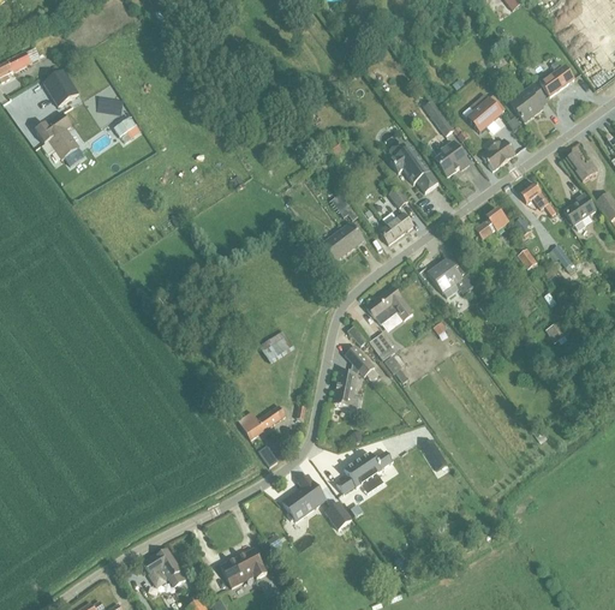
[(362,29),(356,33),(360,40),(366,36),(362,29)]
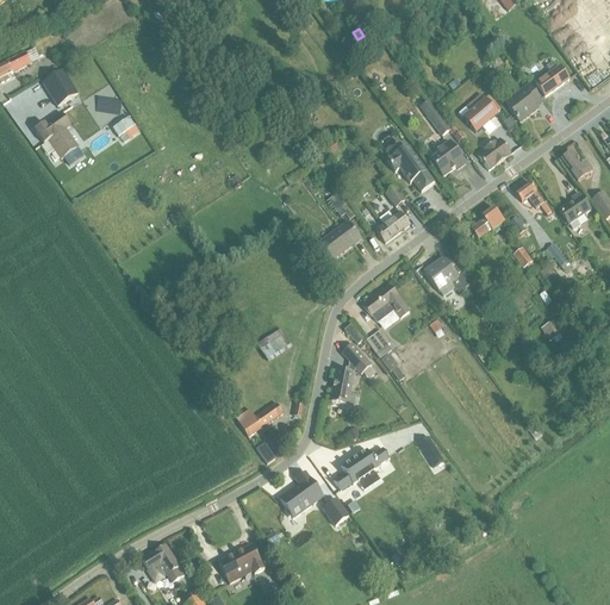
[(0,62),(0,76),(1,80),(10,76),(8,73),(41,56),(35,45),(0,62)]
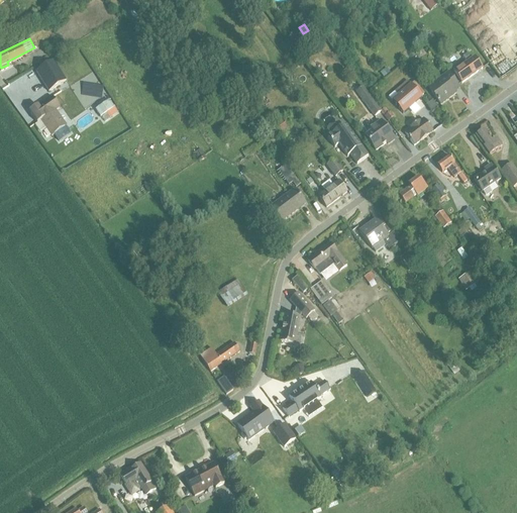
[(461,80),(483,65),(475,54),(473,56),(468,49),(463,54),(468,59),(453,69),(461,80)]
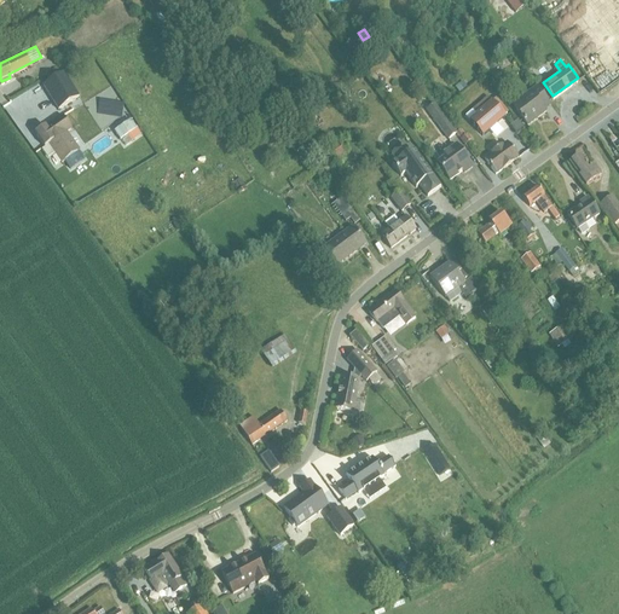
[(64,69),(44,81),(59,104),(79,92),(64,69)]
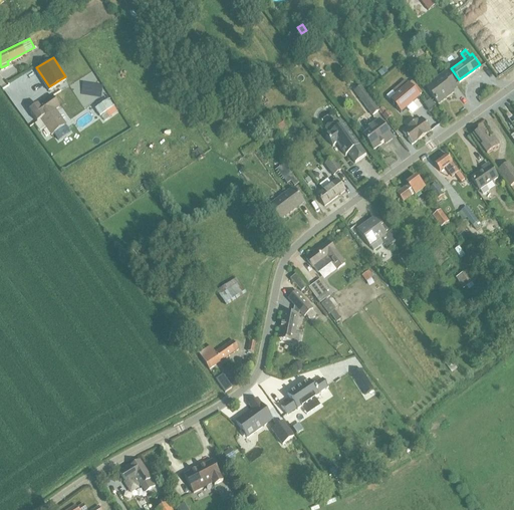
[(383,64),(377,69),(381,73),(388,69),(383,64)]
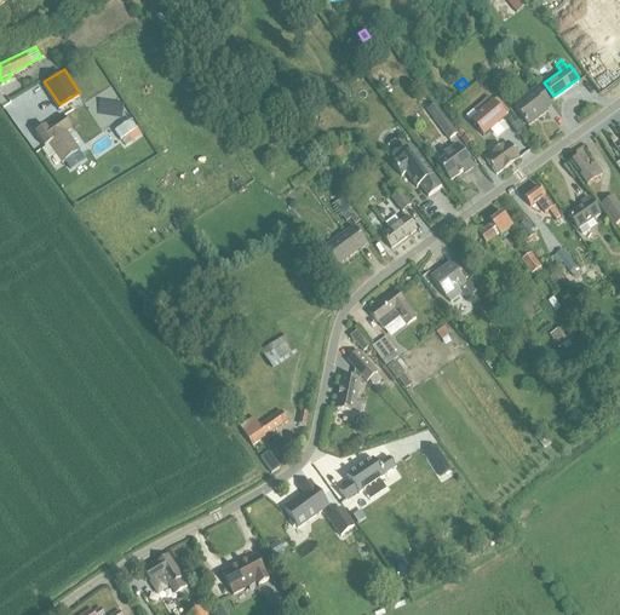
[(545,104),(551,101),(538,82),(514,102),(528,121),(547,107),(545,104)]
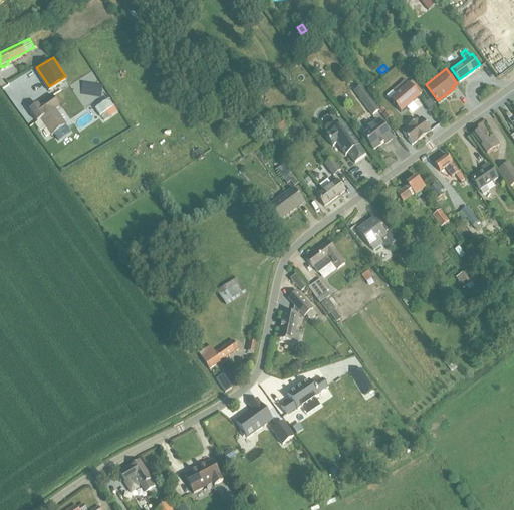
[(406,76),(387,93),(401,109),(420,93),(419,92),(422,89),(413,77),(409,80),(406,76)]
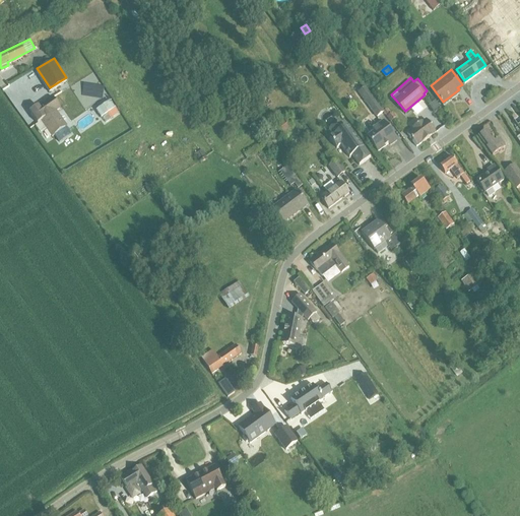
[(84,91),(105,92),(106,80),(85,79),(84,91)]
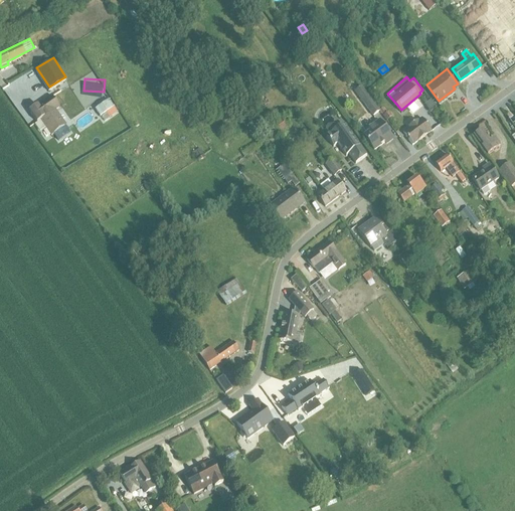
[(379,109),(369,97),(361,86),(355,91),(363,101),(372,114),(379,109)]
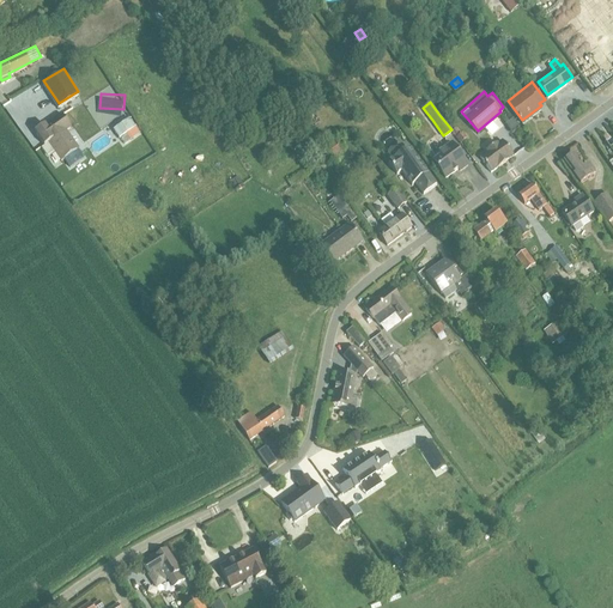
[(46,120),(34,128),(44,143),(49,139),(61,157),(65,154),(70,163),(84,153),(79,145),(67,127),(72,125),(62,110),(47,121),(46,120)]
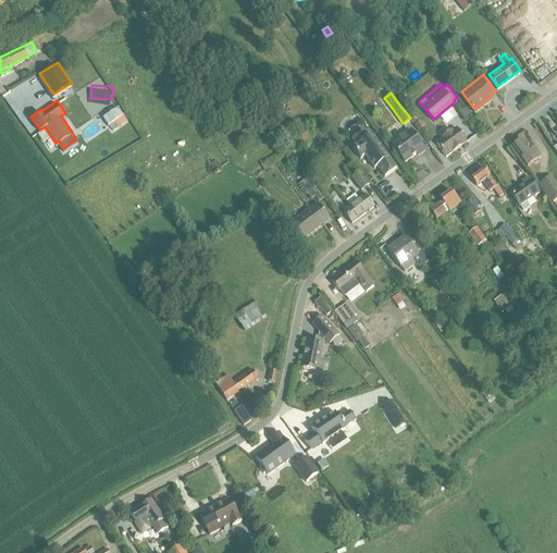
[(118,105),(103,114),(109,122),(118,117),(121,122),(126,118),(123,112),(118,105)]
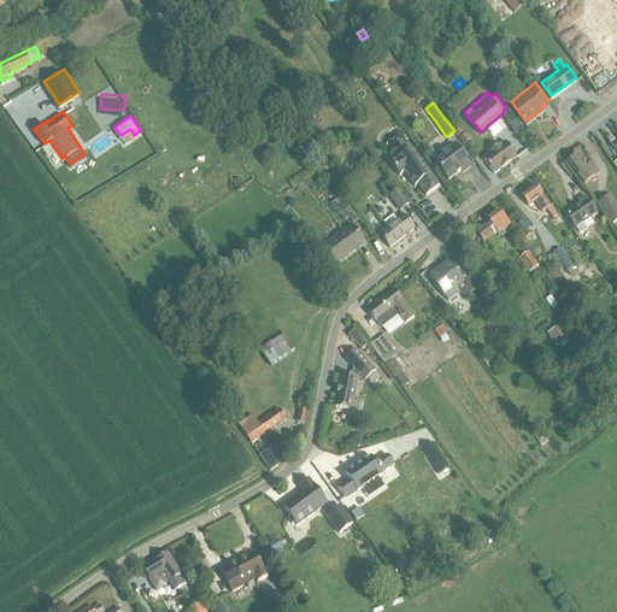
[(516,117),(509,123),(516,131),(523,127),(516,117)]
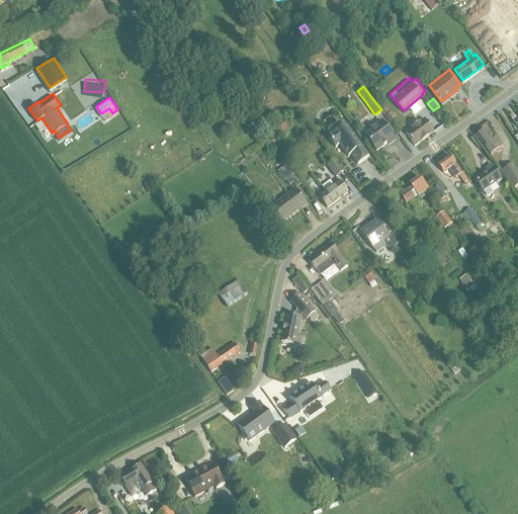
[(385,105),(381,108),(390,118),(395,114),(391,109),(390,110),(385,105)]
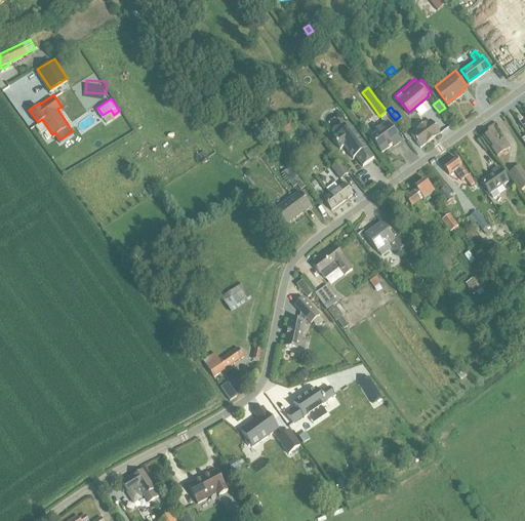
[(420,145),(440,130),(430,117),(427,120),(426,119),(416,126),(410,131),(420,145)]
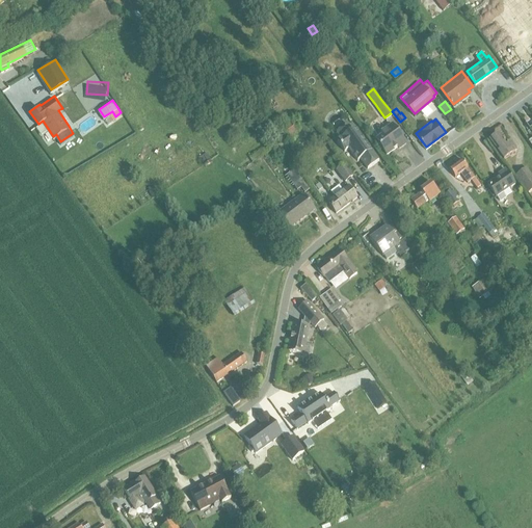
[(291,121),(283,127),(288,133),(296,127),(291,121)]
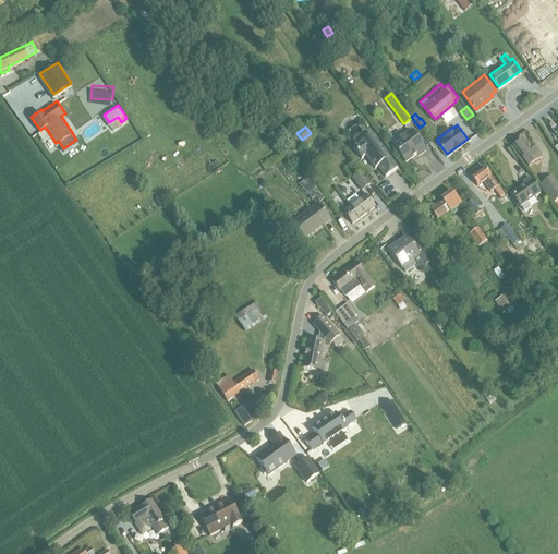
[(386,173),(398,165),(389,154),(389,155),(373,131),(368,133),(364,127),(353,134),(358,142),(353,145),(361,156),(366,153),(375,166),(378,164),(386,173)]
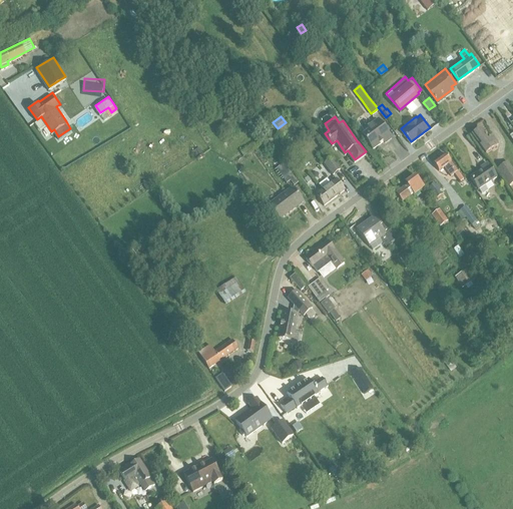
[(391,136),(378,118),(360,131),(372,148),(383,140),(384,141),(391,136)]
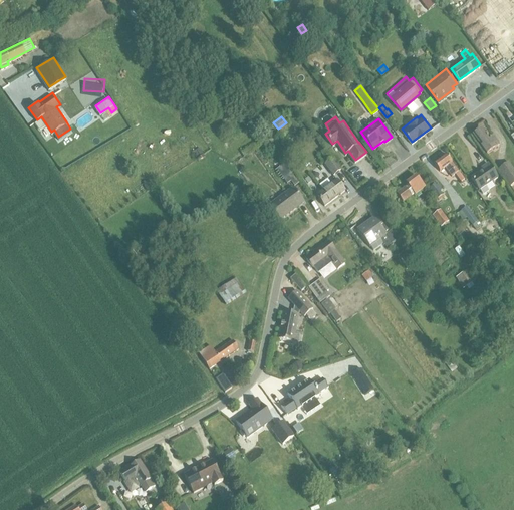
[(499,143),(493,135),(489,137),(482,126),(473,133),(481,143),(480,143),(487,152),(499,143)]
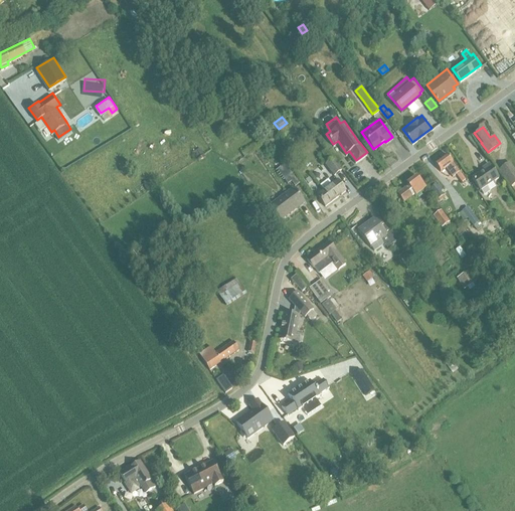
[(197,156),(203,152),(199,145),(193,150),(197,156)]
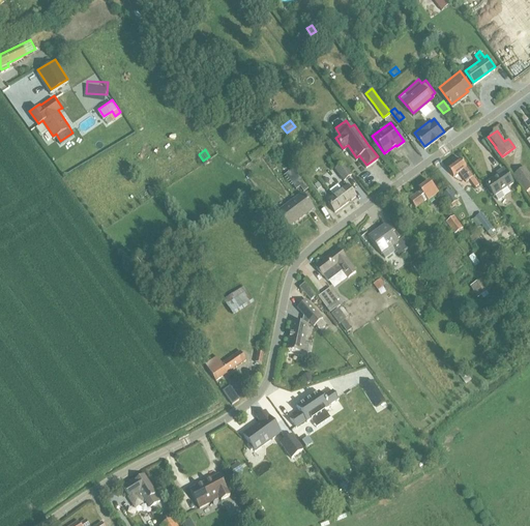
[(475,185),(479,183),(460,157),(447,167),(453,175),(460,171),(466,180),(470,177),(475,185)]
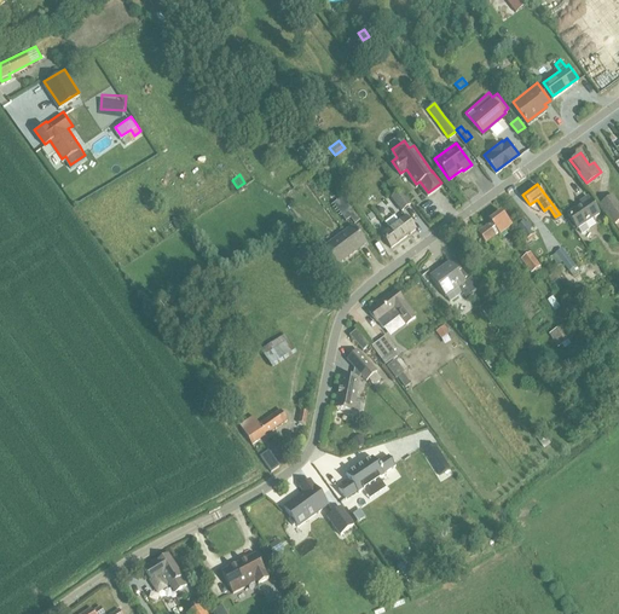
[(410,202),(399,187),(389,195),(400,209),(410,202)]
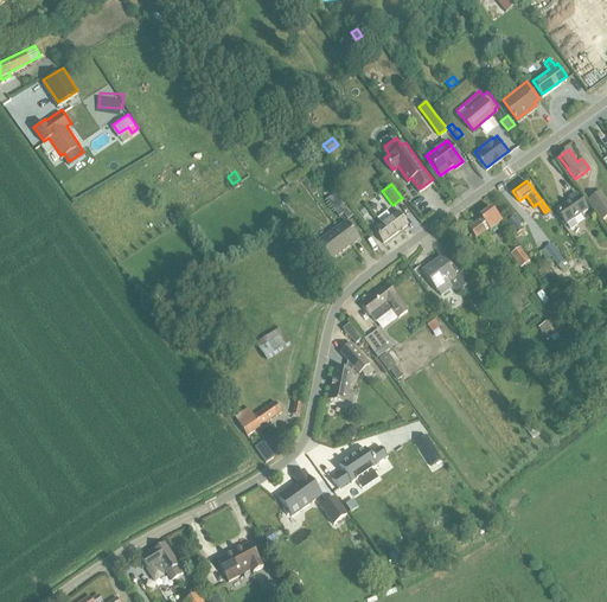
[(604,216),(606,213),(606,197),(601,189),(589,197),(604,216)]
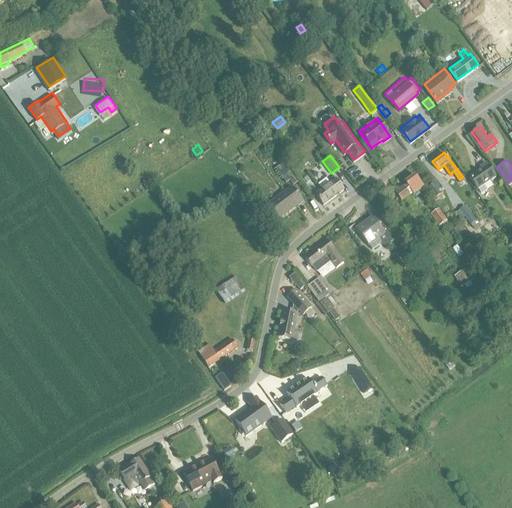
[(487,186),(484,182),(496,174),(486,160),(479,164),(480,166),(469,174),(480,191),(487,186)]
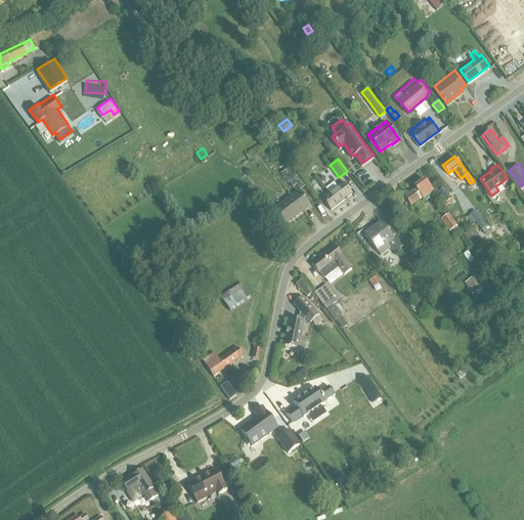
[(298,173),(289,180),(293,184),(296,181),(300,187),(305,183),(298,173)]
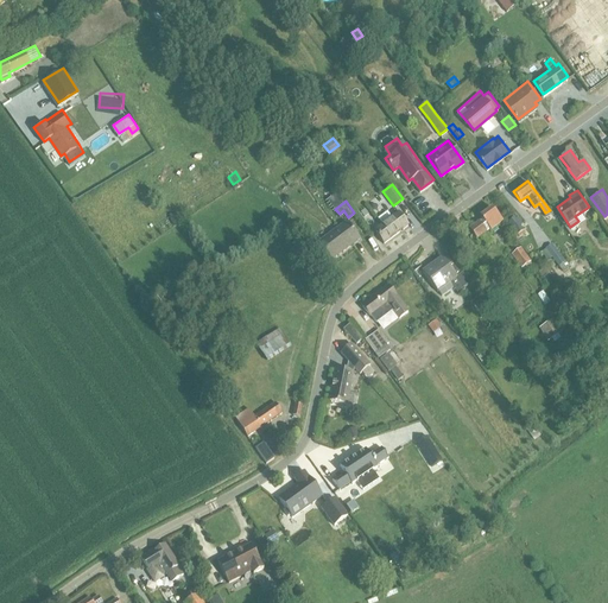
[(493,205),(481,215),(482,217),(469,227),(476,237),(489,228),(491,229),(504,221),(493,205)]
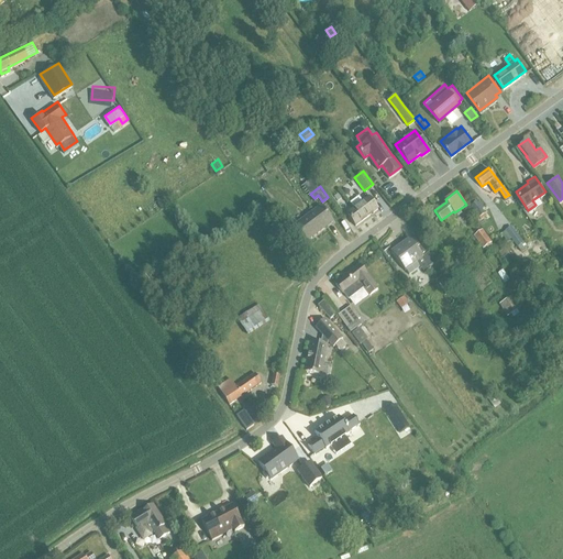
[(354,205),(346,210),(355,222),(378,206),(370,194),(363,198),(360,194),(351,200),(354,205)]
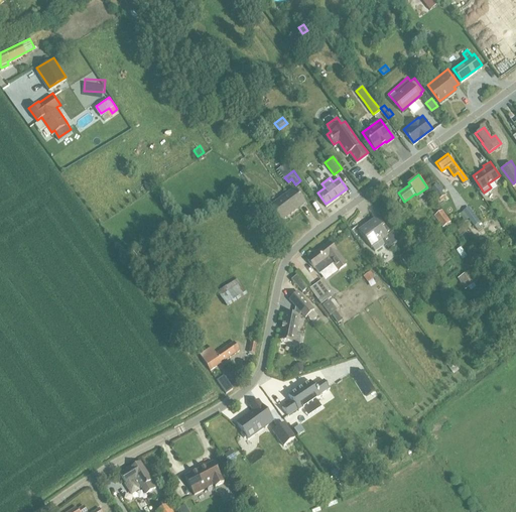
[(440,198),(445,194),(437,182),(432,186),(440,198)]
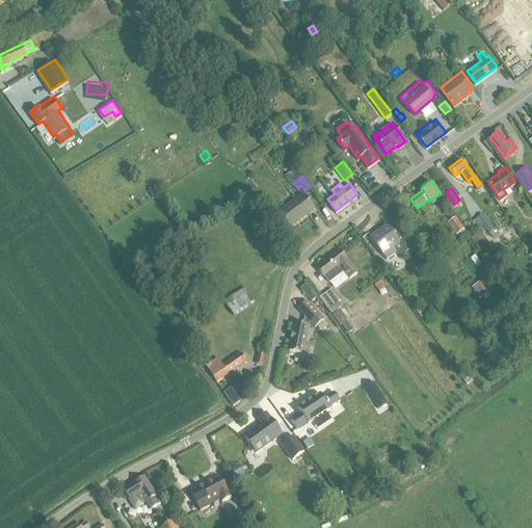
[(288,227),(315,207),(303,191),(276,211),(288,227)]
